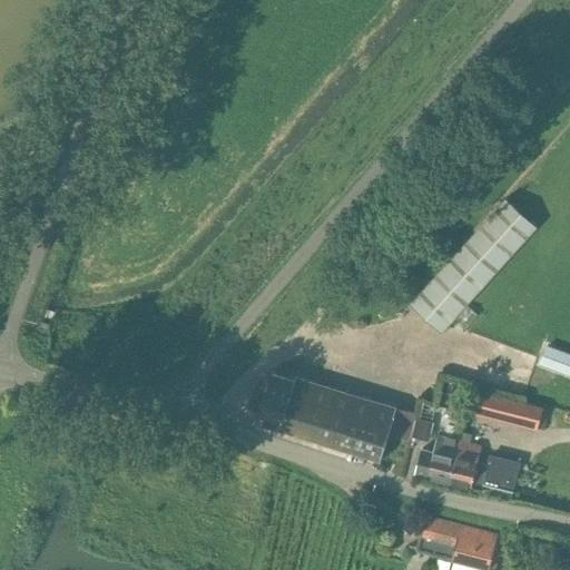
[(507,199),(411,305),(442,333),(538,227),(507,199)]
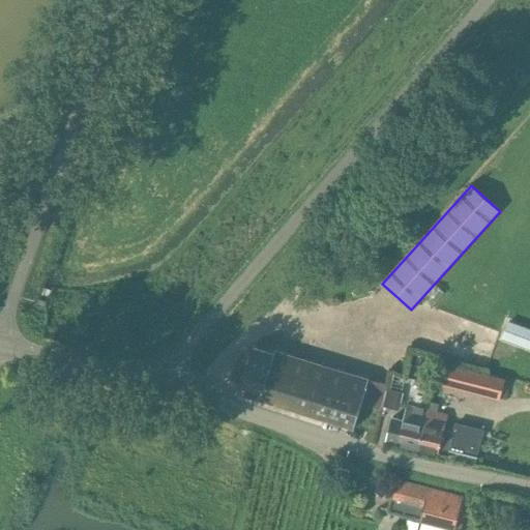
[(529,316),(516,313),(510,332),(529,336),(529,316)]
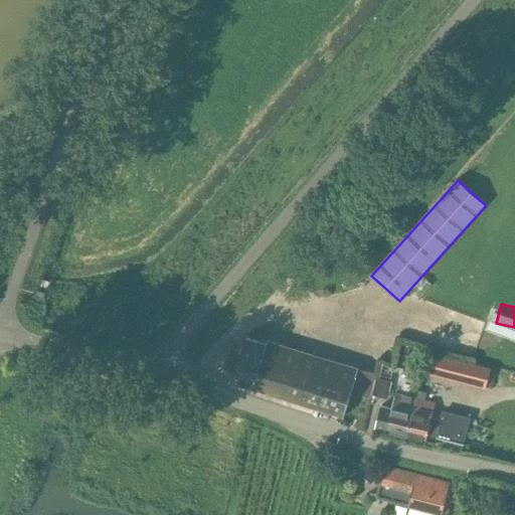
[(470,364),(432,354),(426,373),(465,383),(470,364)]
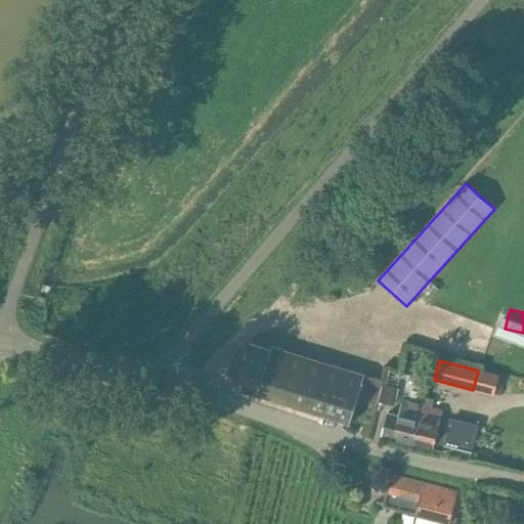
[(389,409),(383,436),(416,444),(424,407),(425,401),(387,392),(383,407),(389,409)]
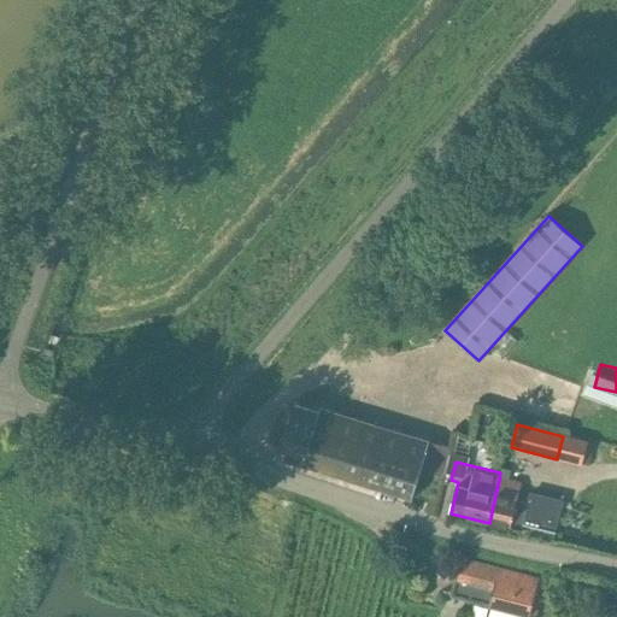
[(519,486),(499,480),(489,523),(522,530),(523,526),(556,533),(563,500),(530,493),(528,504),(516,501),(519,486)]
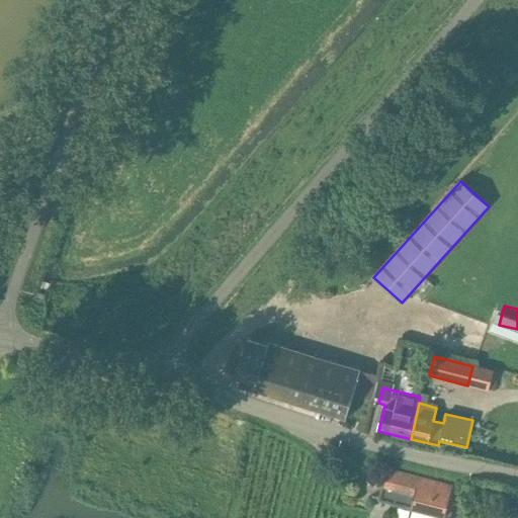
[(449,517),(457,488),(387,469),(379,500),(449,517)]
